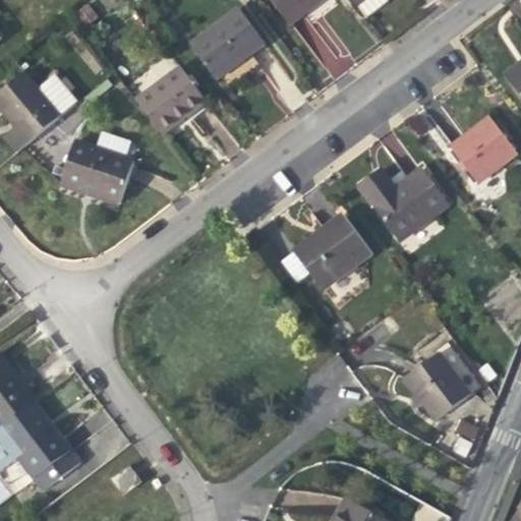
[(270,0),(289,26),(310,10),(325,0),(270,0)]
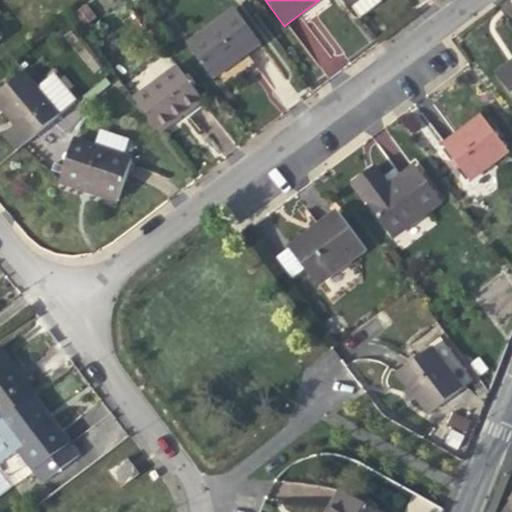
[(186,45),(212,79),(240,58),(262,42),(236,7),(186,45)]
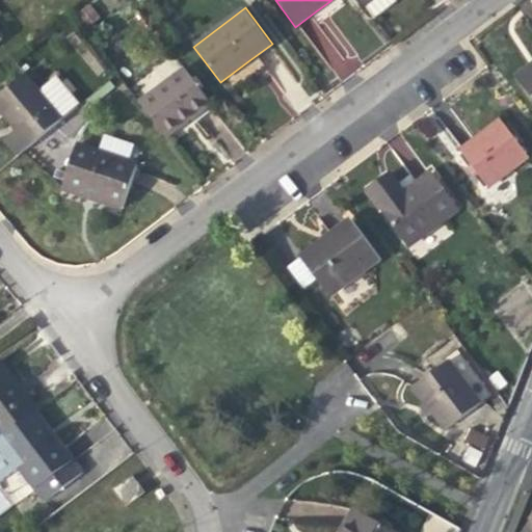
[(531,62),(514,76),(531,100),(531,62)]
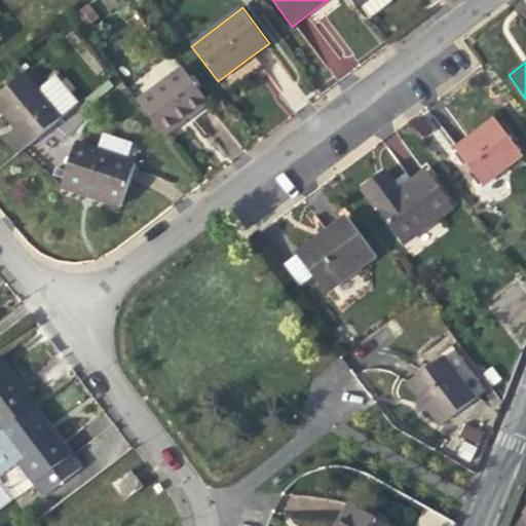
[(137,101),(164,137),(190,117),(209,103),(182,67),(137,101)]
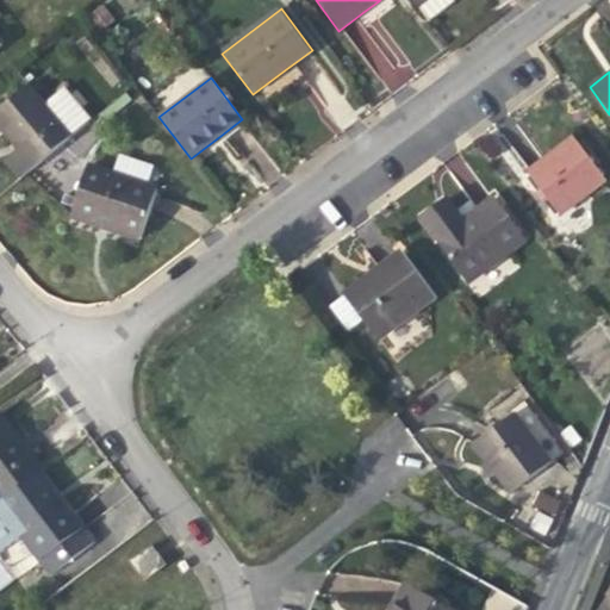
[(22,179),(72,137),(45,105),(29,85),(0,107),(0,126),(6,135),(18,149),(5,160),(22,179)]
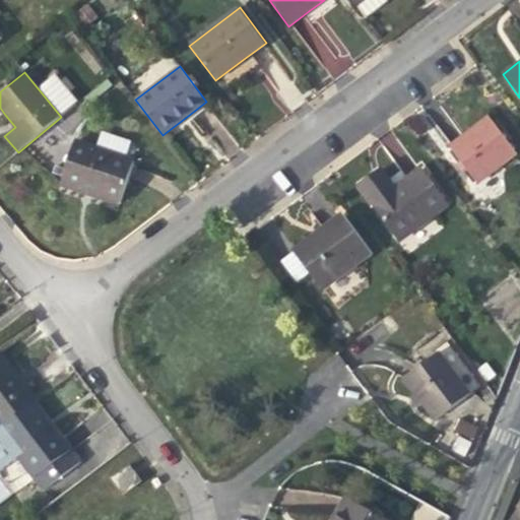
[(57,74),(39,89),(61,117),(79,102),(57,74)]
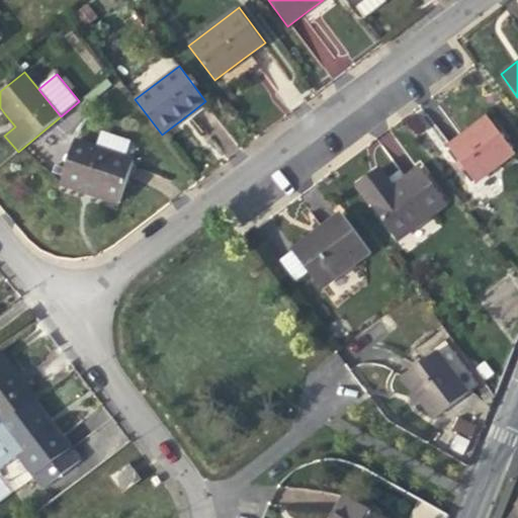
[(476,181),(516,152),(489,115),(467,132),(448,146),(476,181)]
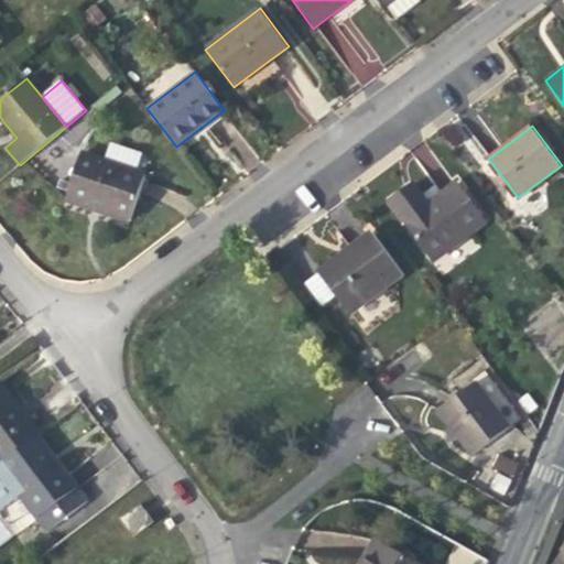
[(106,214),(130,221),(147,174),(82,152),(65,201),(106,214)]
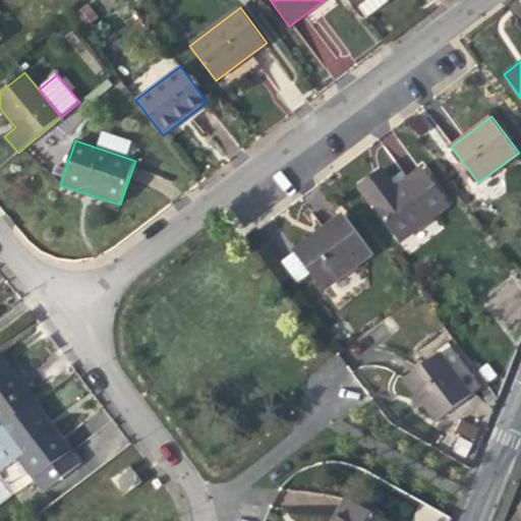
[(421,168),(396,187),(394,188),(396,191),(392,195),(377,174),(359,187),(400,241),(450,205),(421,168)]
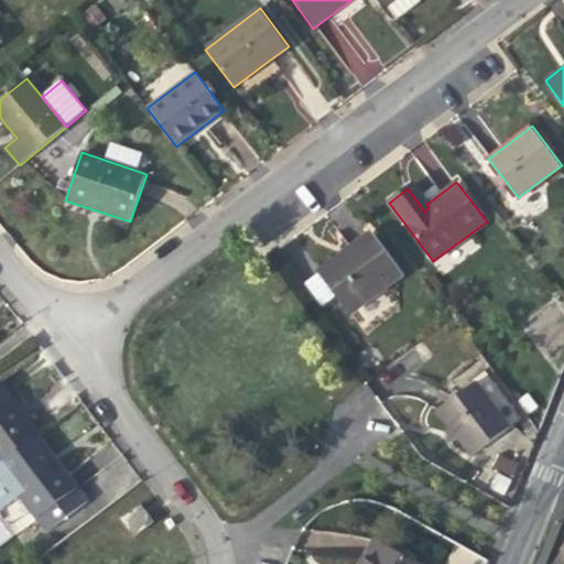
[(426,204),(429,203),(414,184),(411,186),(408,188),(424,212),(429,207),(426,204)]
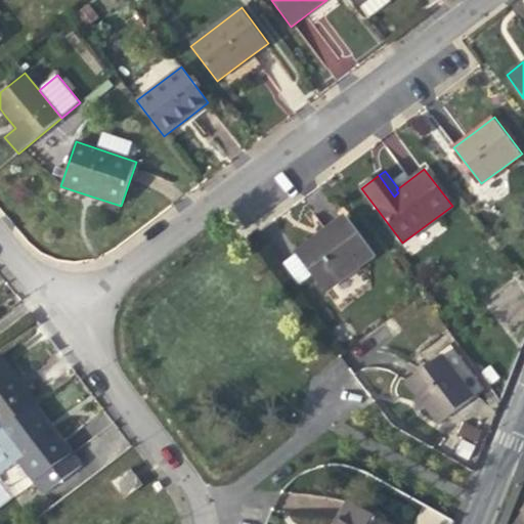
[(343,216),(331,225),(335,230),(301,256),(326,292),(374,257),(343,216)]
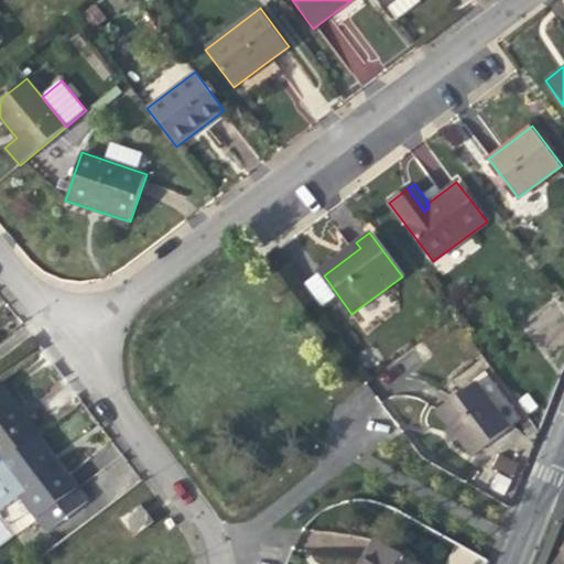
[(320,270),(324,275),(360,248),(356,242),(348,248),(320,270)]
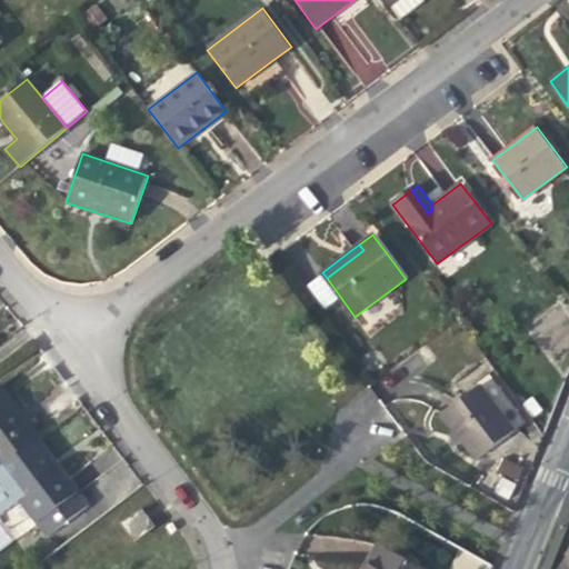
[(0,469),(38,441),(40,439),(21,413),(0,386),(0,469)]
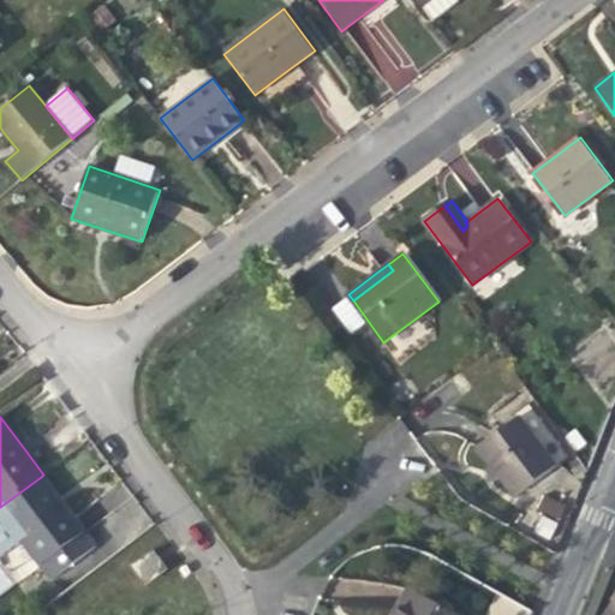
[(518,417),(477,448),(496,473),(514,499),(556,467),(518,417)]
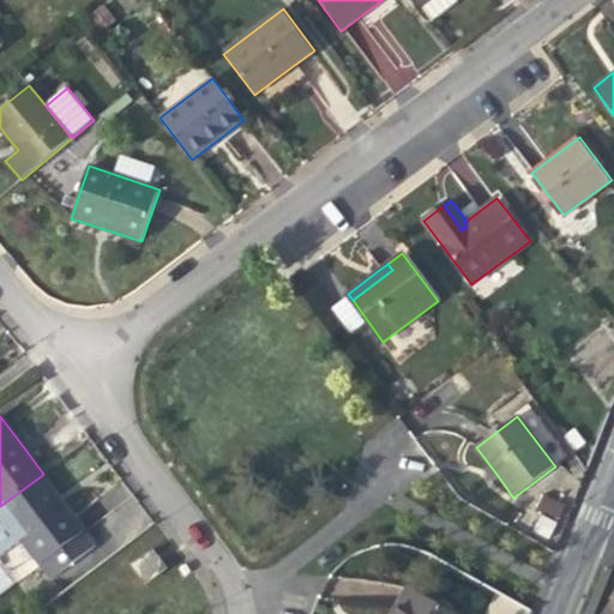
[(62,505),(41,476),(0,506),(0,511),(50,578),(94,546),(62,505)]
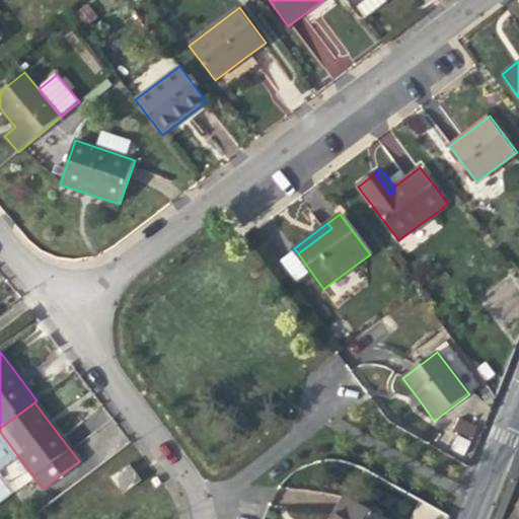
[(447,448),(464,456),(477,426),(460,419),(447,448)]
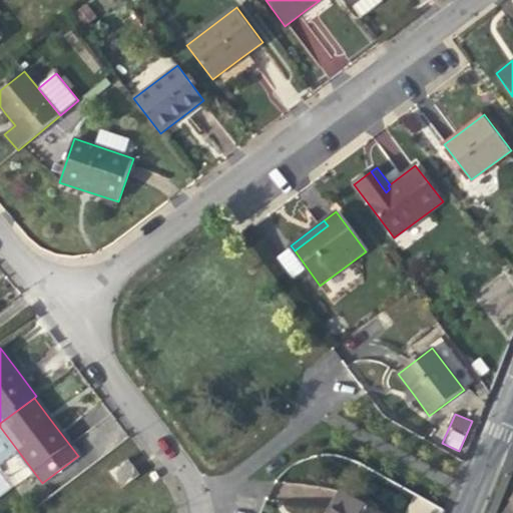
[(122,487),(139,474),(128,460),(111,472),(122,487)]
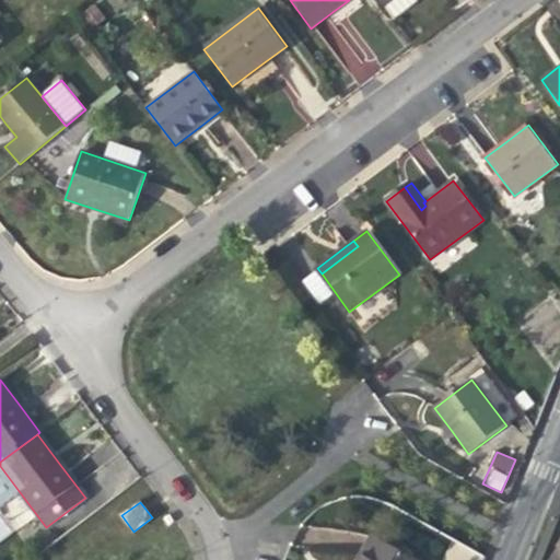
[(0,540),(12,534),(0,515),(0,540)]
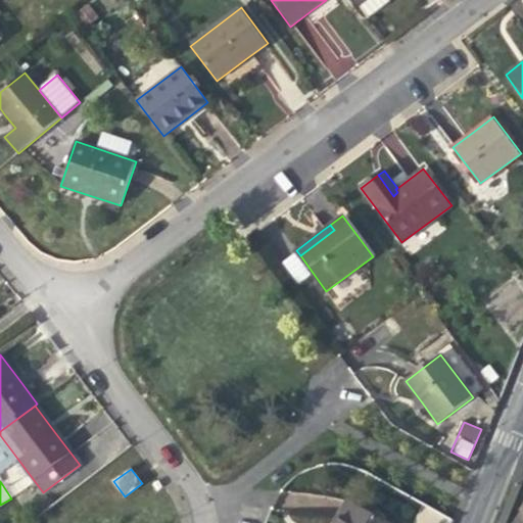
[(335,522),(342,522),(354,504),(349,501),(335,522)]
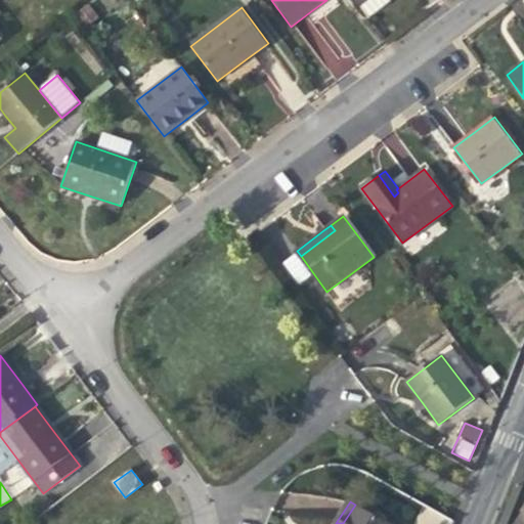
[(387,523),(355,505),(343,523),(387,523)]
